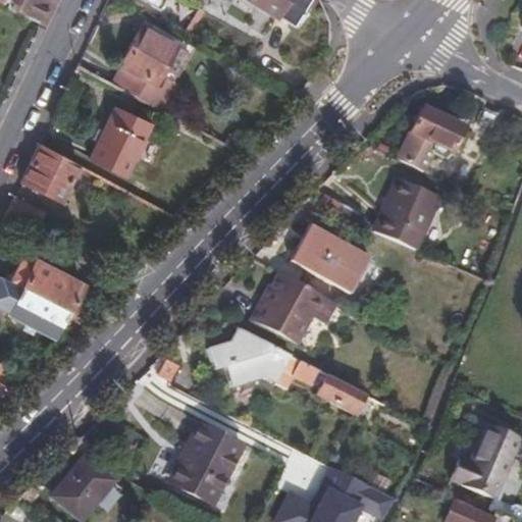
[(6,9),(40,27),(52,0),(10,0),(9,3),(6,9)]
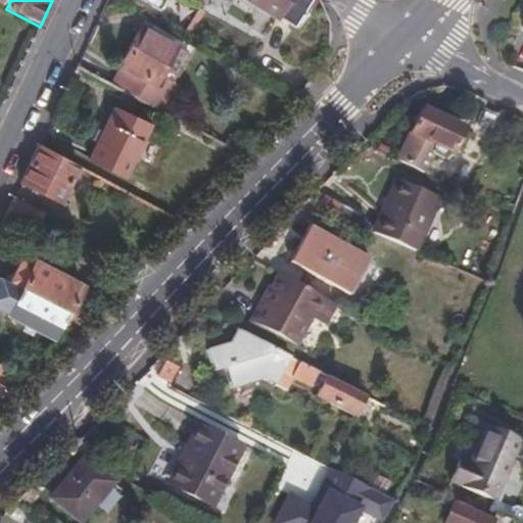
[(253,0),(296,27),(314,0),(253,0)]
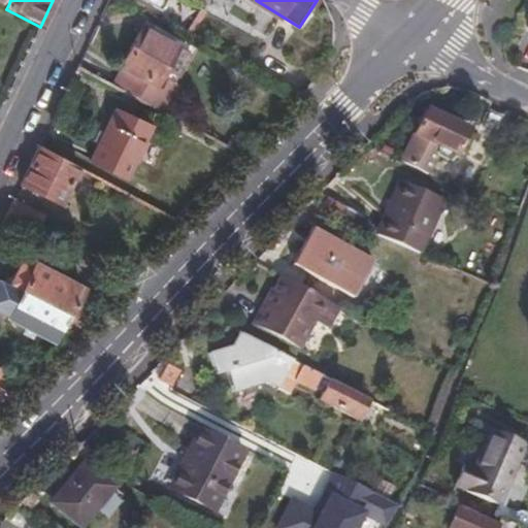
[(122,87),(173,113),(185,88),(173,83),(169,89),(163,86),(171,70),(183,75),(193,55),(182,50),(182,48),(147,31),(128,70),(130,71),(122,87)]
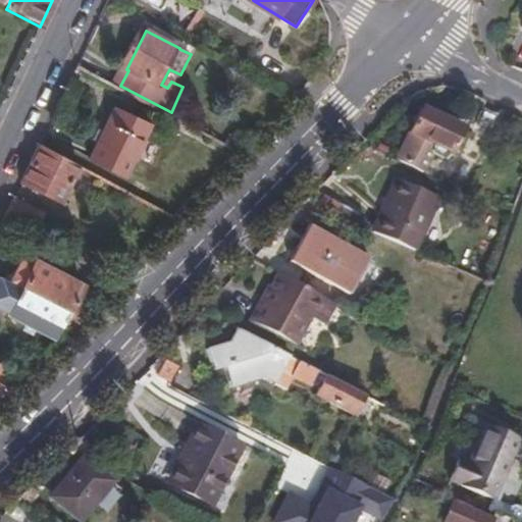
[(150,123),(115,106),(92,155),(126,172),(150,123)]
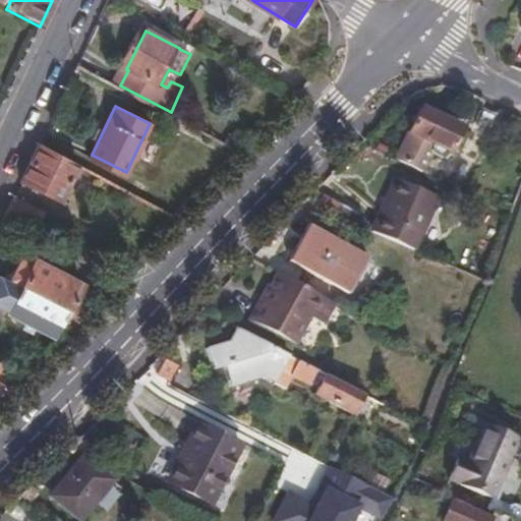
[(394,156),(422,171),(432,152),(446,158),(459,135),(420,116),(412,130),(409,128),(394,156)]
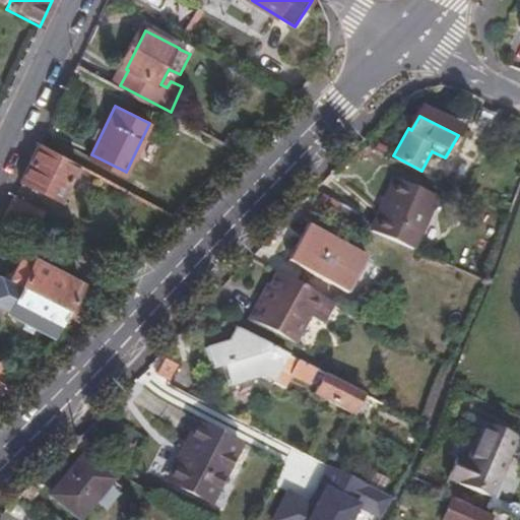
[(240,148),(249,138),(232,129),(225,140),(240,148)]
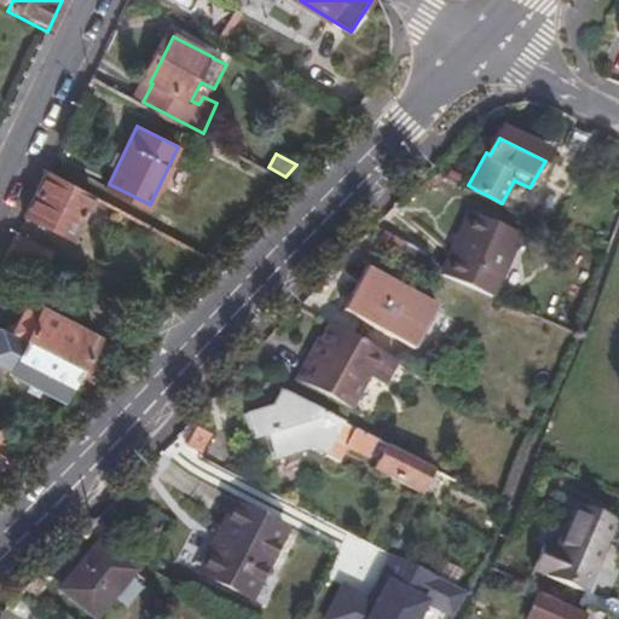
[(117,218),(123,207),(48,167),(28,210),(71,233),(88,203),(117,218)]
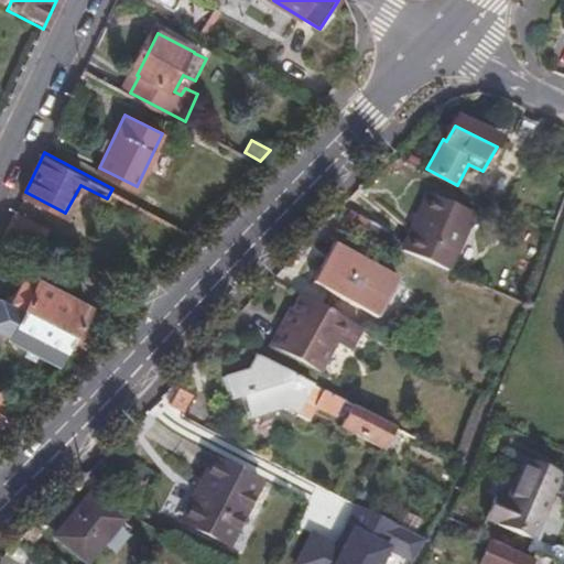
[(404,251),(447,270),(475,209),(434,190),(404,251)]
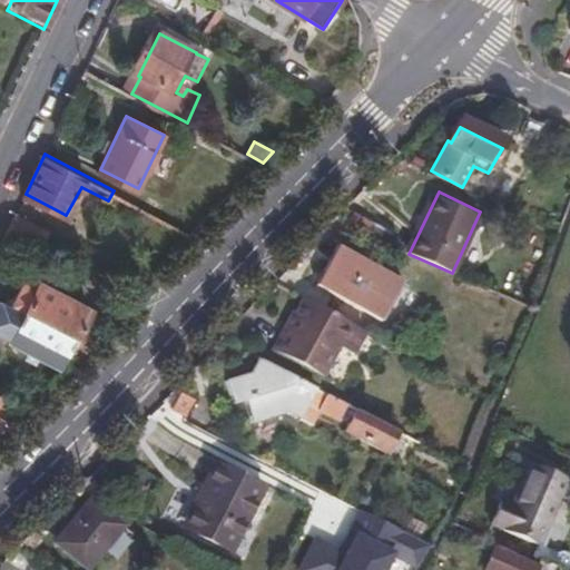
[(47,226),(18,210),(10,226),(18,231),(15,237),(35,248),(47,226)]
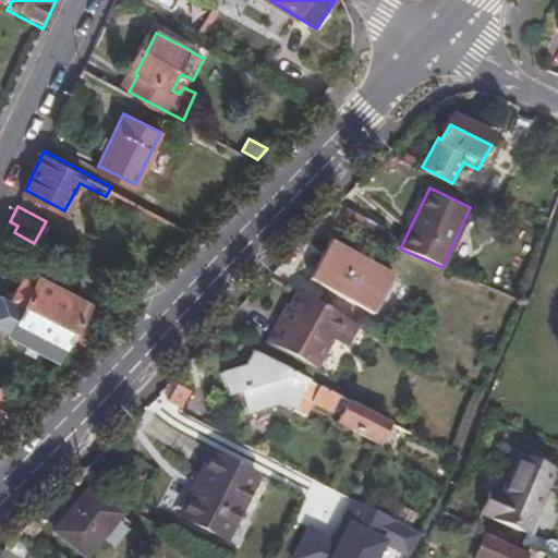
[(381,243),(383,241),(388,230),(348,207),(341,222),(381,243)]
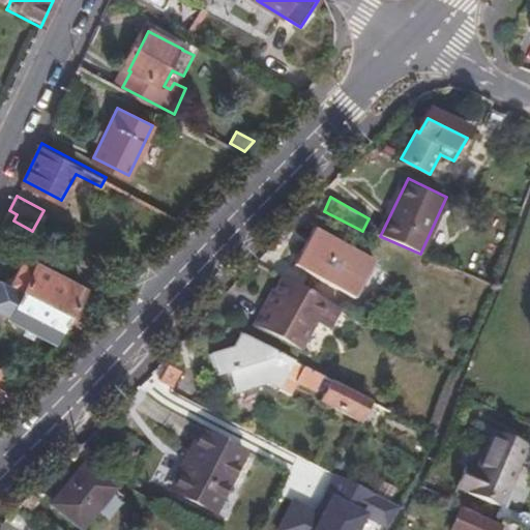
[(329,232),(326,238),(319,252),(306,278),(347,300),(363,267),(371,254),(329,232)]
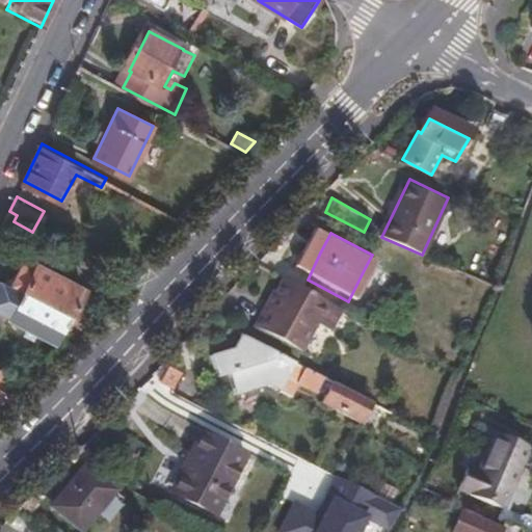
[(320,253),(327,239),(320,235),(313,249),(320,253)]
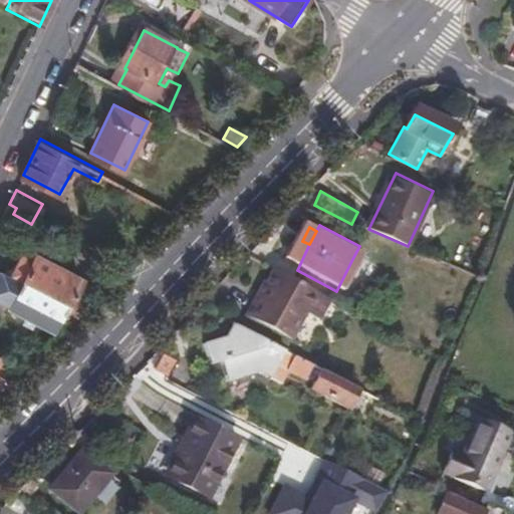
[(81,310),(91,300),(88,298),(95,284),(37,254),(35,256),(26,251),(13,275),(81,310)]
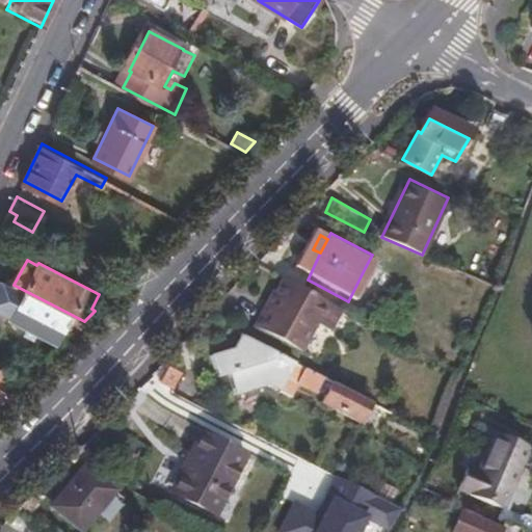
[(375,274),(365,268),(348,301),(358,307),(375,274)]
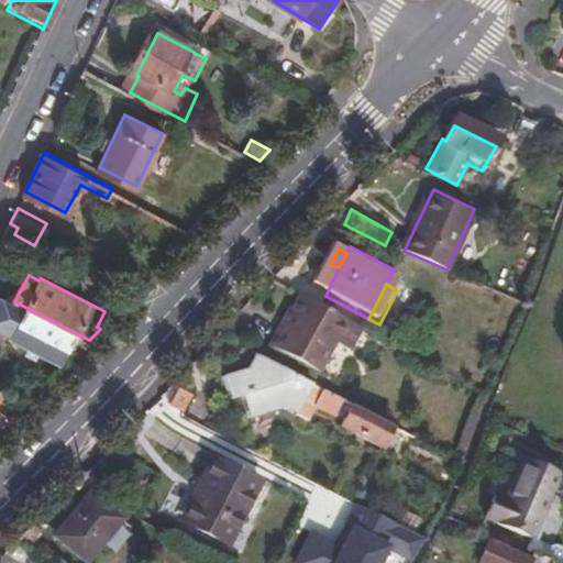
[(350,349),(360,330),(344,322),(346,319),(298,293),(283,320),(280,319),(268,343),(319,371),(334,342),(350,349)]
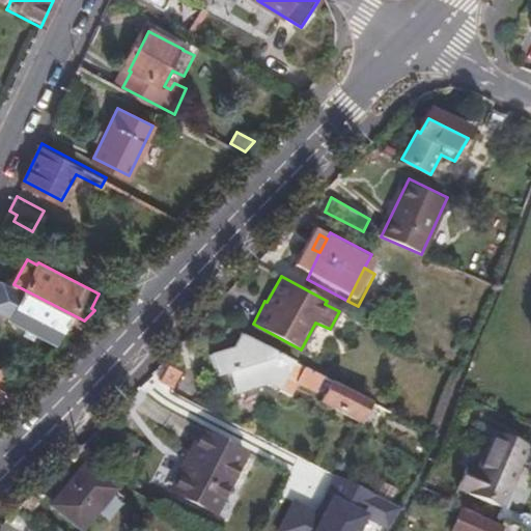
[(74,332),(84,320),(14,284),(12,283),(3,303),(17,310),(14,315),(60,341),(70,326),(74,332)]
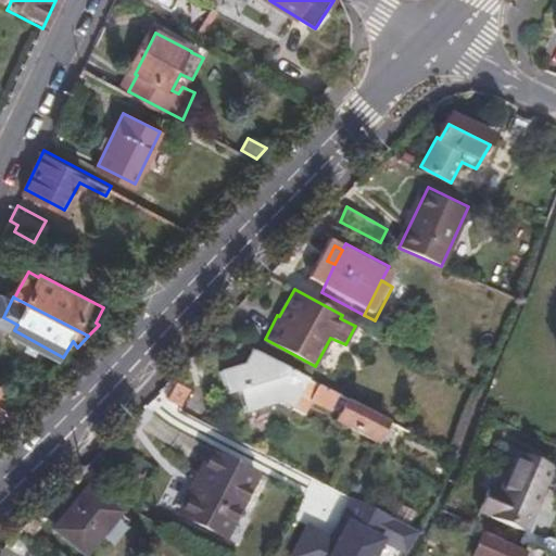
[(307,378),(251,348),(242,365),(218,371),(224,392),(234,390),(240,412),(280,400),(291,407),(307,378)]
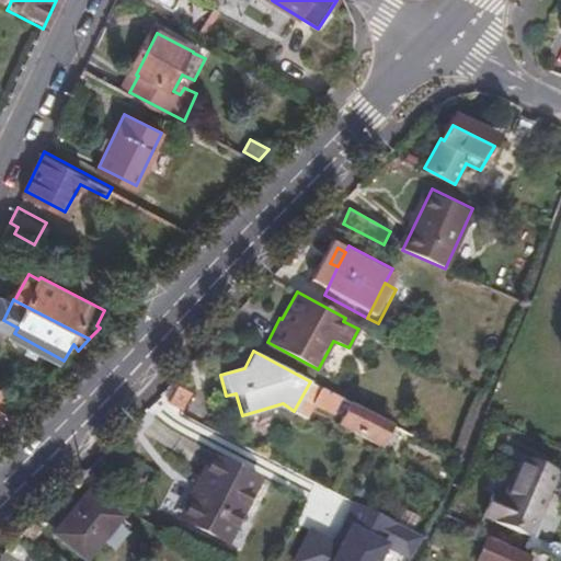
[(192,392),(176,384),(167,402),(184,410),(192,392)]
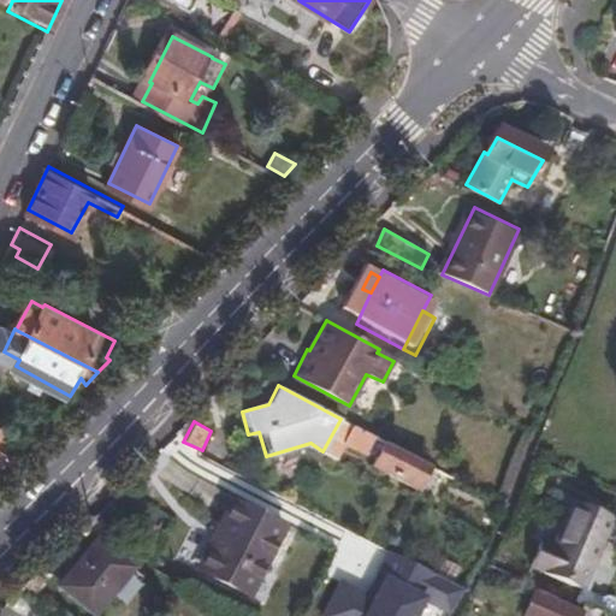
[(326,452),(337,458),(344,446),(365,456),(375,438),(343,421),(326,452)]
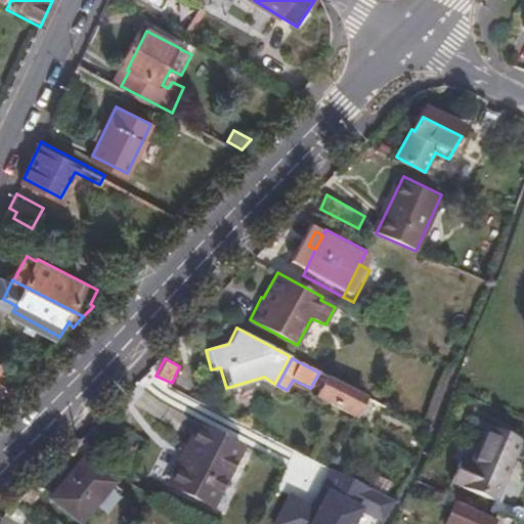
[(0,381),(0,365),(1,363),(0,362),(0,399),(13,388),(0,381)]
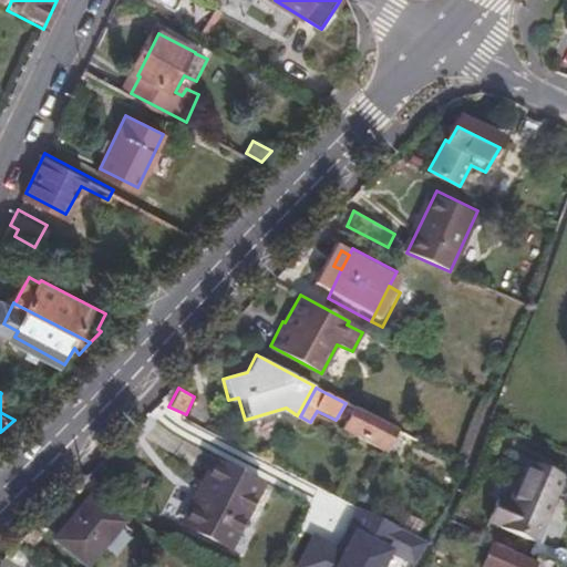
[(384,452),(398,431),(356,409),(343,430),(384,452)]
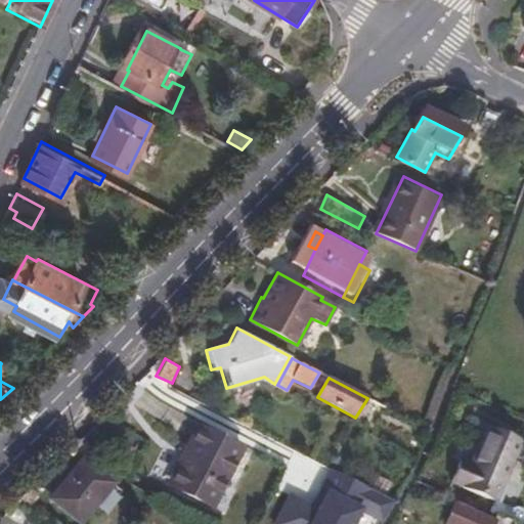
[(211,507),(224,484),(245,447),(199,423),(183,451),(188,454),(172,485),(211,507)]
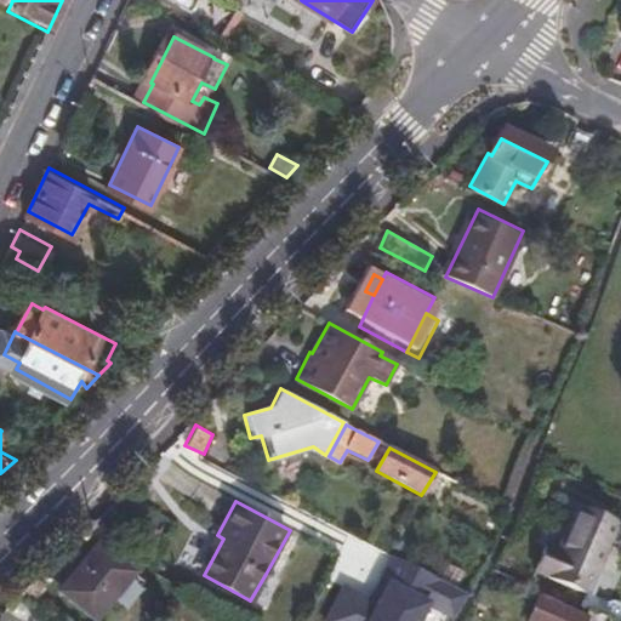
[(610,523),(573,507),(553,552),(542,547),(533,571),(582,592),(610,523)]
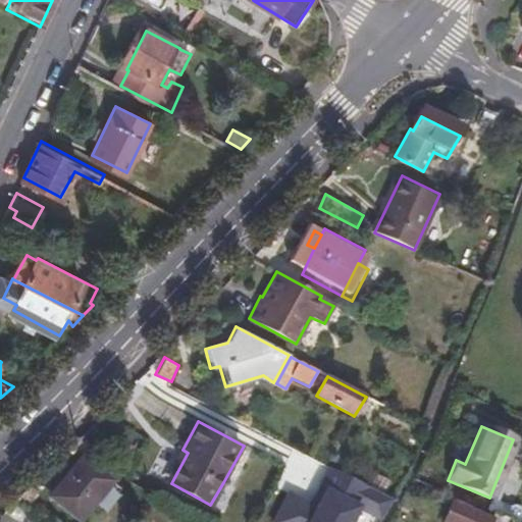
[(289,490),(272,521),(352,521),(359,509),(379,520),(392,500),(330,467),(319,486),(325,488),(315,506),(289,490)]
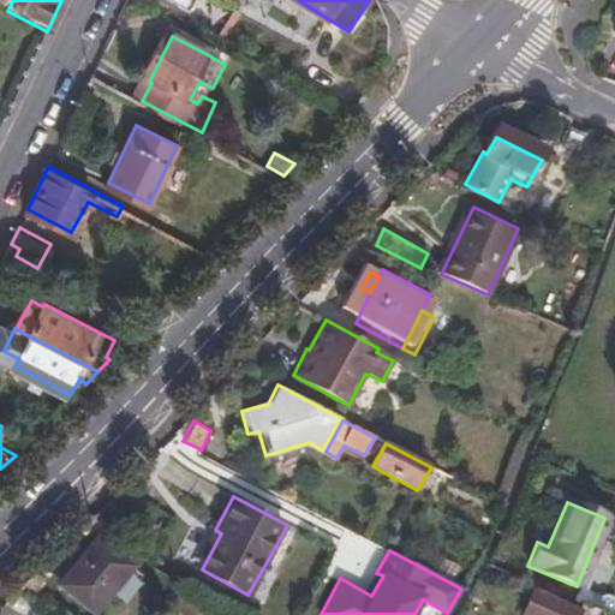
[(108,614),(130,575),(91,556),(70,601),(99,614),(108,614)]
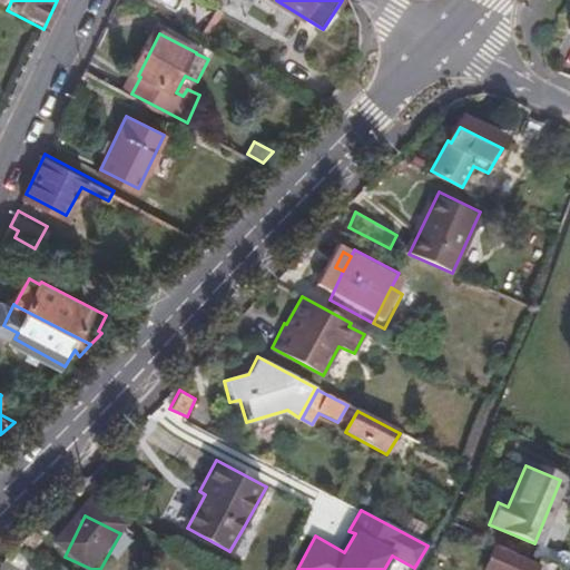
[(419,539),(428,526),(411,518),(403,531),(419,539)]
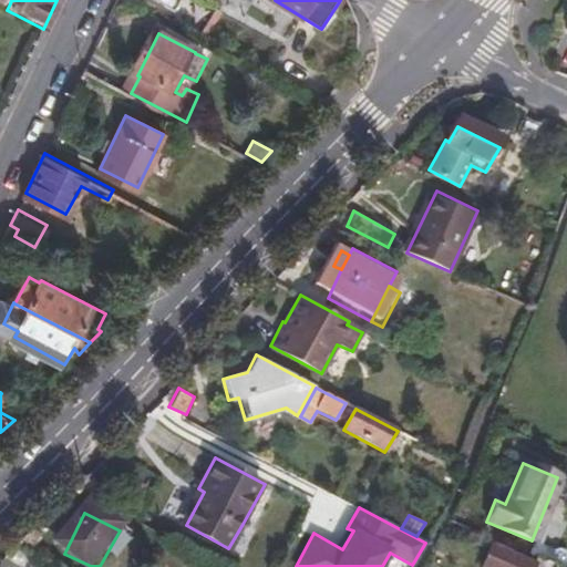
[(255,532),(243,524),(228,548),(240,555),(255,532)]
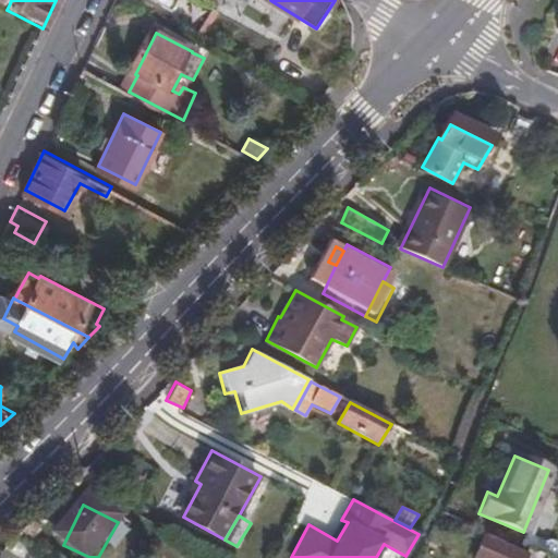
[(545,557),(546,556),(525,547),(523,554),(482,538),(473,557),(545,557)]
